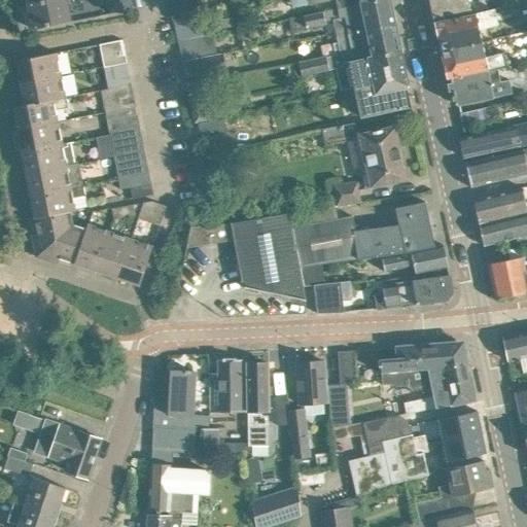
[(71,22),(67,1),(66,0),(61,0),(28,7),(32,29),(71,22)]
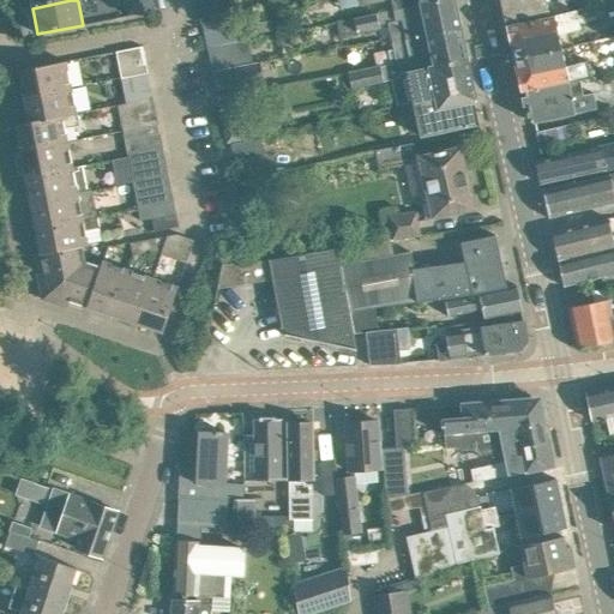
[(238,16),(234,0),(194,0),(200,23),(238,16)]
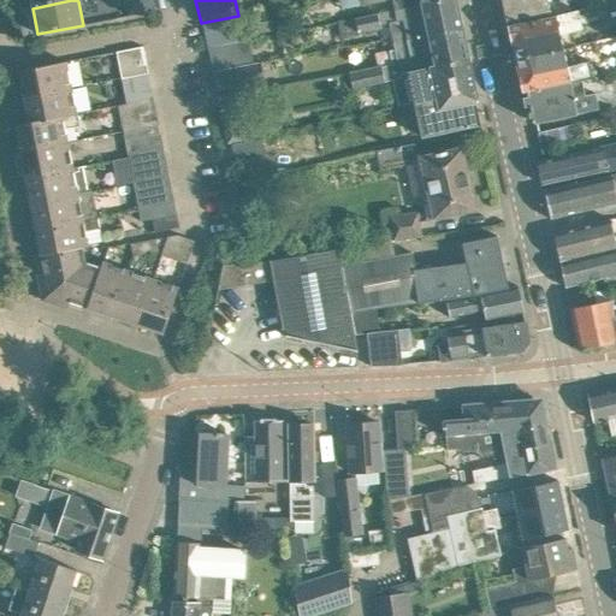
[(394,10),(436,0),(338,0),(344,21),(394,10)]
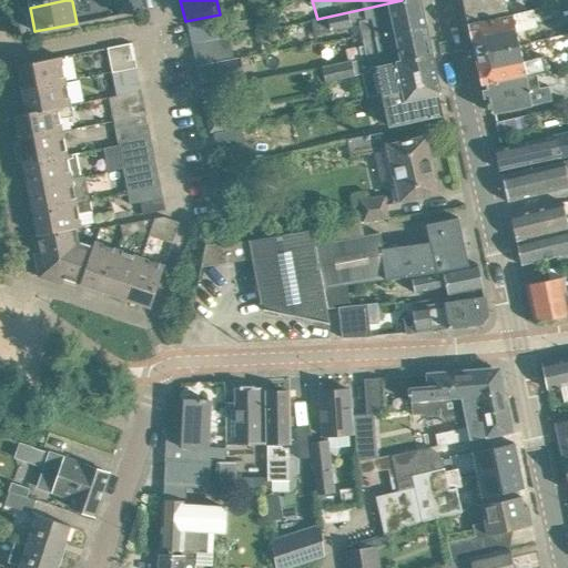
[(426,27),(419,0),(402,0),(363,9),(317,19),(320,33),(348,27),(347,24),(357,22),(362,40),(374,37),(394,32),(395,33),(426,27)]
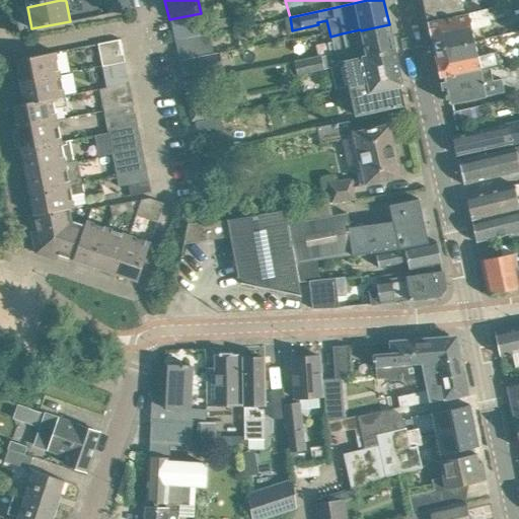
[(460,4),(478,0),(428,0),(423,1),(428,23),(462,15),(460,4)]
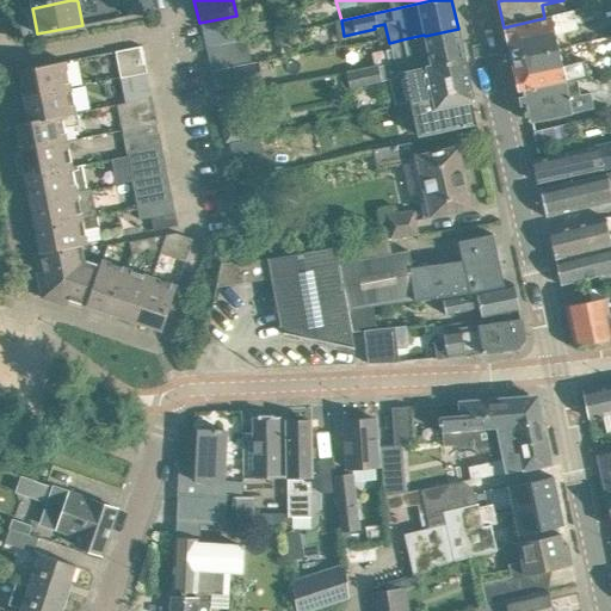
[(277,8),(245,16),(250,36),(282,29),(277,8)]
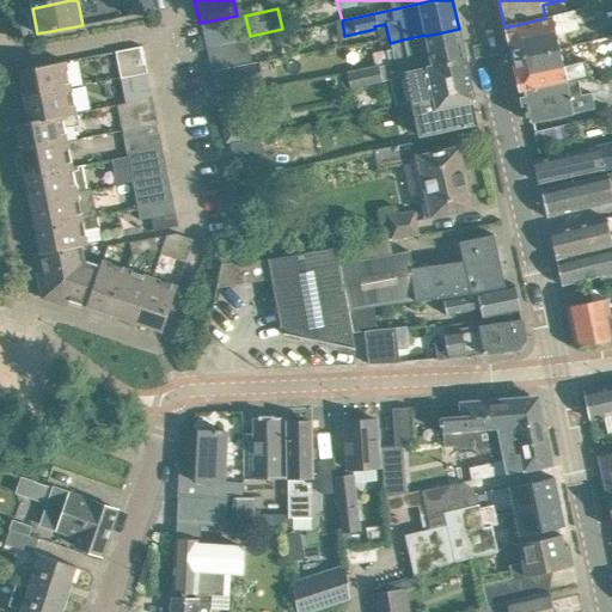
[(569,46),(565,32),(576,30),(571,12),(545,18),(505,28),(512,59),(569,46)]
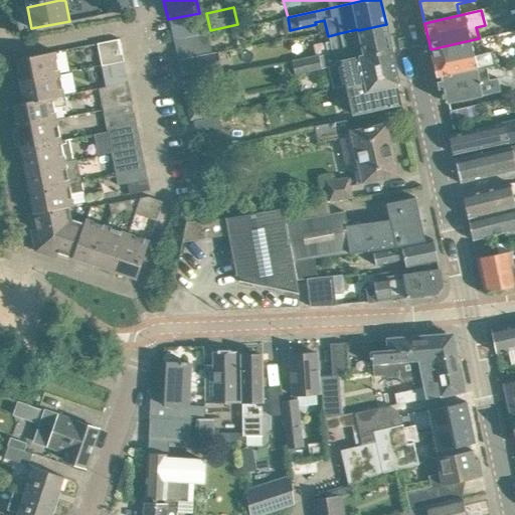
[(391,49),(386,24),(358,30),(357,29),(339,33),(341,39),(324,43),(326,54),(309,58),(312,70),(326,67),(338,64),(336,56),(356,52),(356,53),(361,52),(362,55),(391,49)]
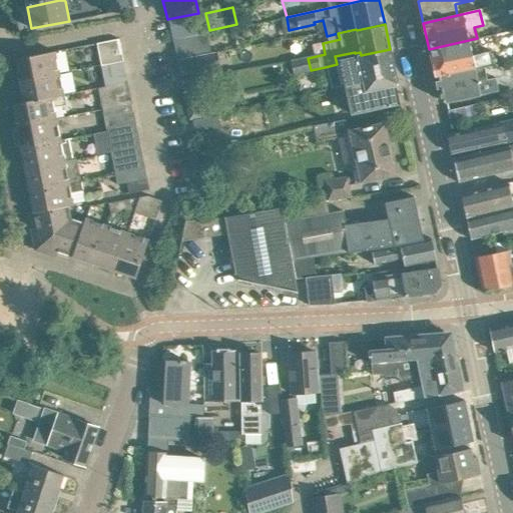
[(490,57),(489,52),(480,53),(477,38),(429,49),(435,77),(438,76),(492,62),(490,57)]
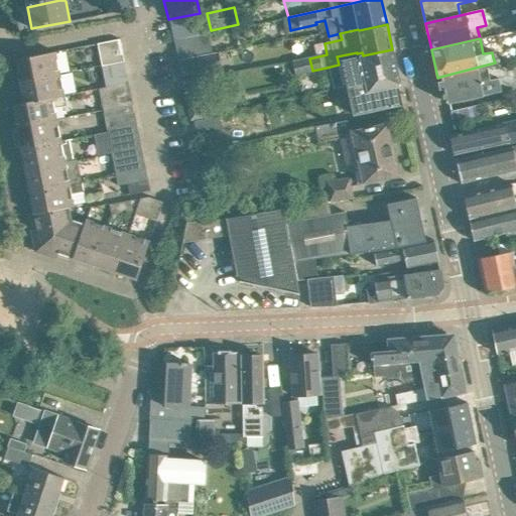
[(124,59),(120,39),(97,43),(101,63),(124,59)]
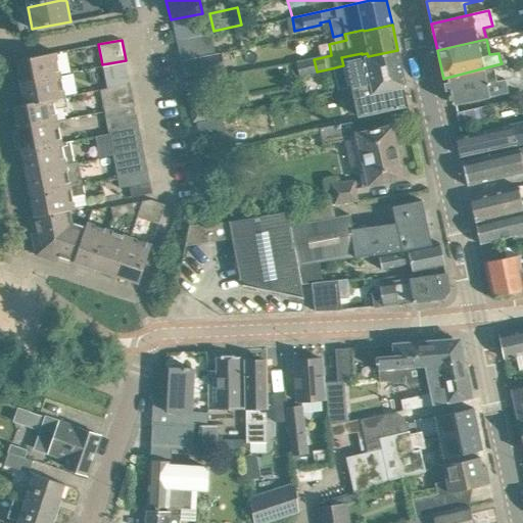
[(337,88),(368,81),(368,82),(403,76),(397,50),(368,56),(367,53),(362,54),(362,53),(341,57),(343,65),(331,68),(336,88),(337,88)]
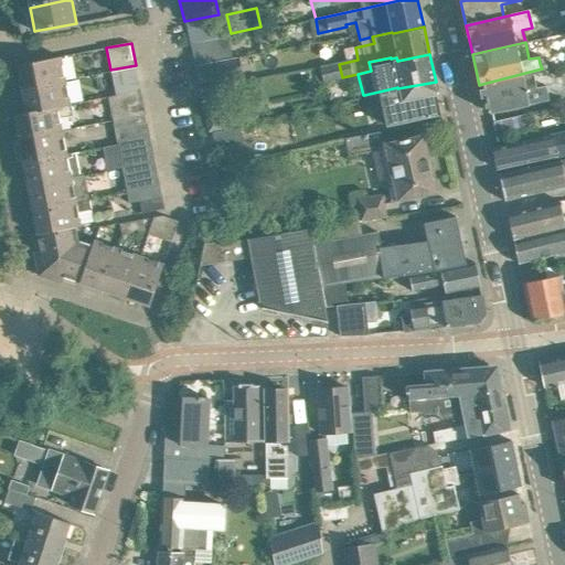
[(65,80),(61,56),(17,65),(21,87),(65,80)]
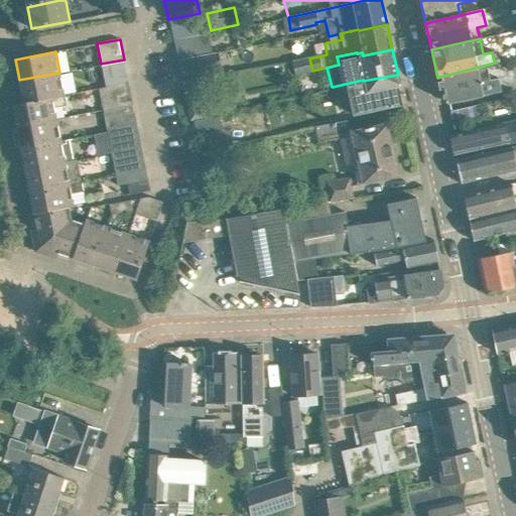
[(219,51),(212,53),(178,59),(181,76),(222,69),(219,51)]
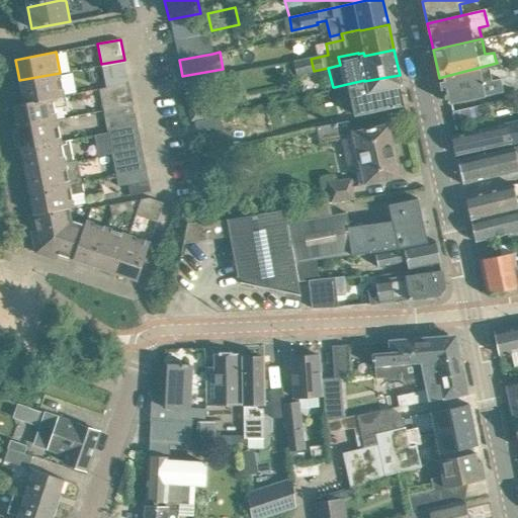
[(314,71),(311,59),(293,63),(295,74),(314,71)]
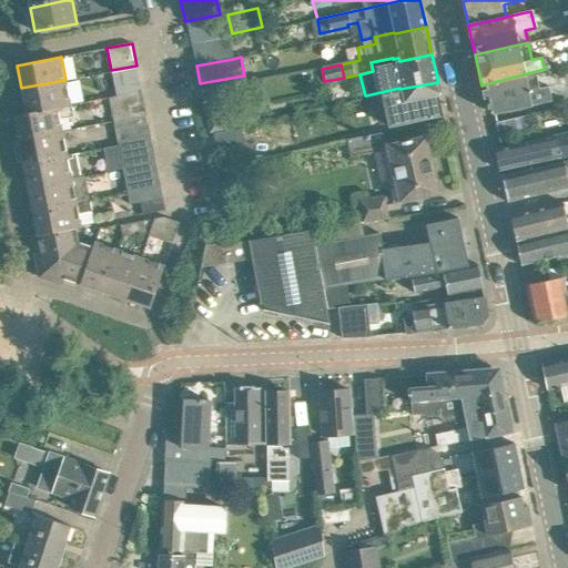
[(141,89),(137,66),(111,70),(115,93),(141,89)]
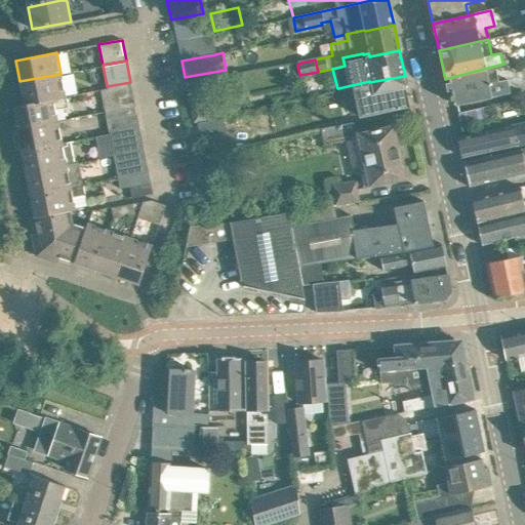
[(508,92),(506,80),(496,82),(493,69),(503,66),(503,64),(448,78),(448,79),(446,83),(447,91),(451,93),(454,105),(474,99),(508,92)]
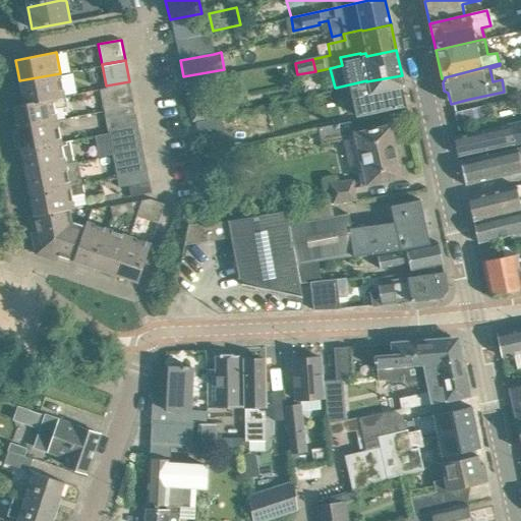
[(64,95),(60,73),(19,80),(23,99),(18,100),(19,105),(64,95)]
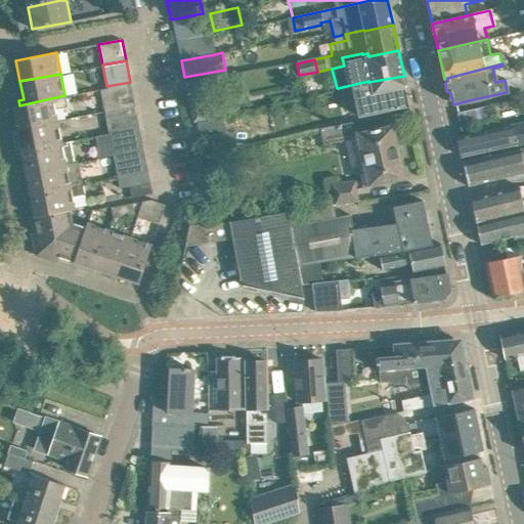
[(408,105),(404,87),(406,86),(404,76),(368,82),(368,81),(338,88),(338,89),(341,101),(355,98),(359,117),(388,111),(408,105)]
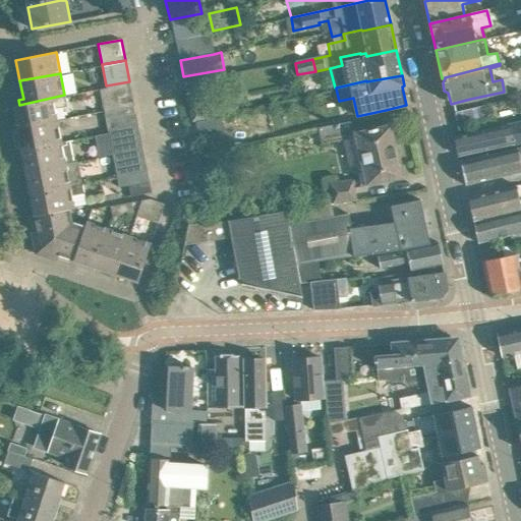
[(133,103),(129,81),(106,85),(107,88),(100,90),(103,109),(133,103)]
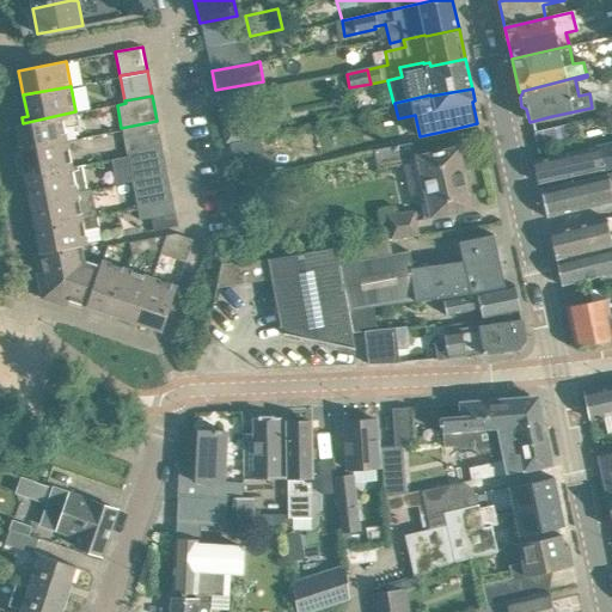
[(233,106),(219,110),(226,142),(257,136),(254,121),(237,124),(233,106)]
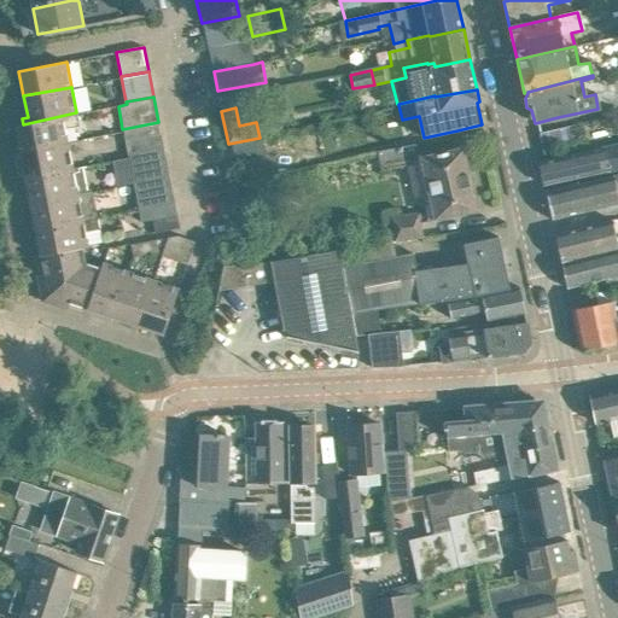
[(66,140),(64,126),(79,123),(76,112),(23,124),(15,126),(19,150),(66,140)]
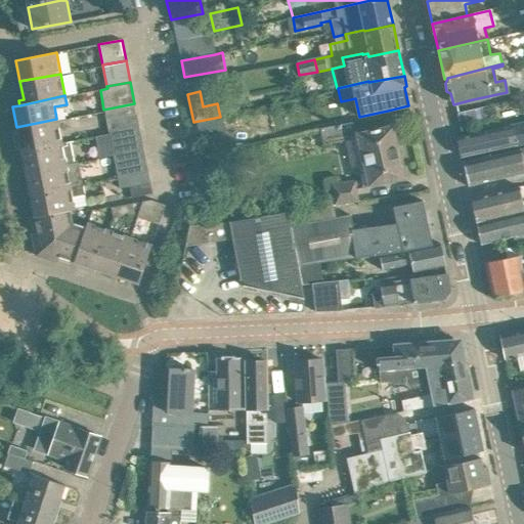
[(138,126),(134,103),(103,110),(108,132),(138,126)]
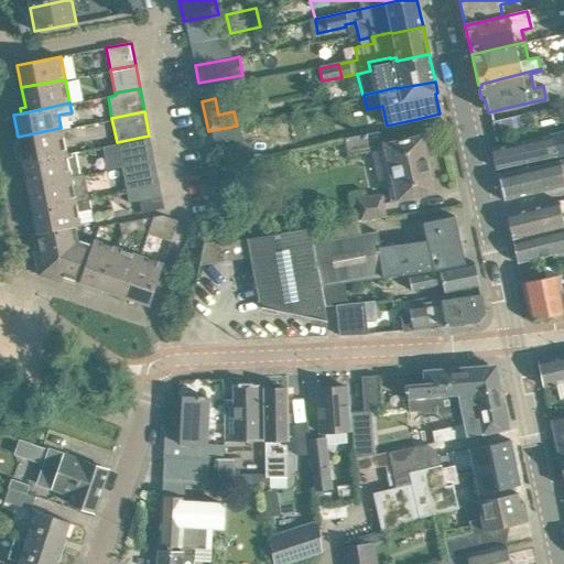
[(525,129),(522,115),(491,122),(495,137),(525,129)]
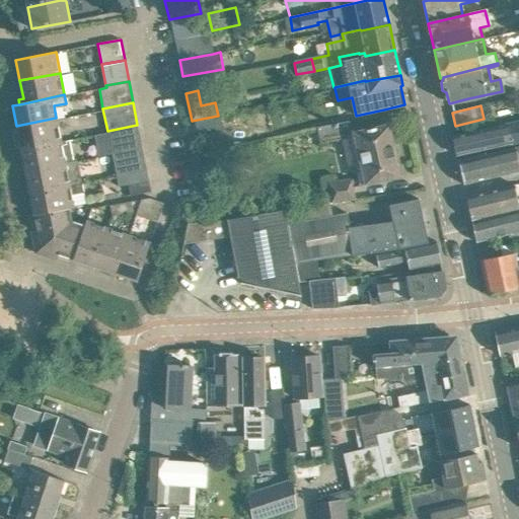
[(224,131),(221,116),(195,122),(199,137),(224,131)]
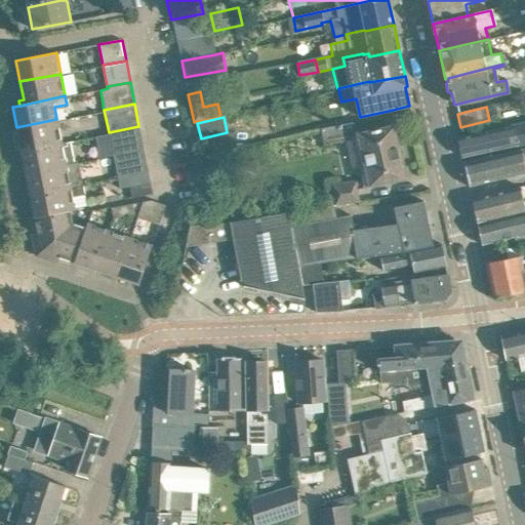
[(62,140),(56,119),(16,127),(21,149),(62,140)]
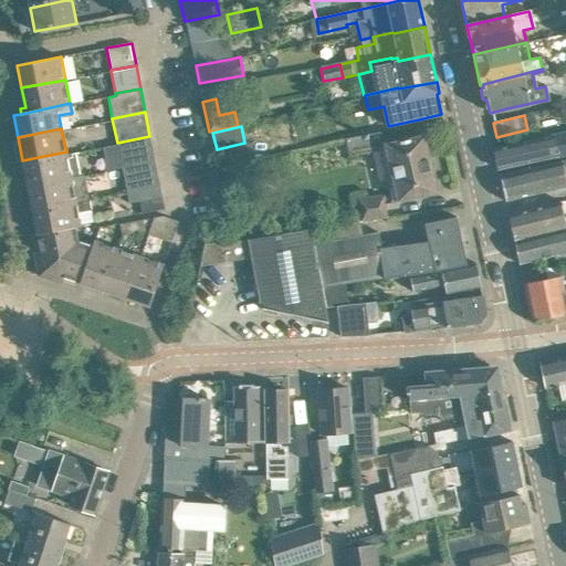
[(378,130),(345,138),(348,156),(370,150),(368,142),(380,139),(378,130)]
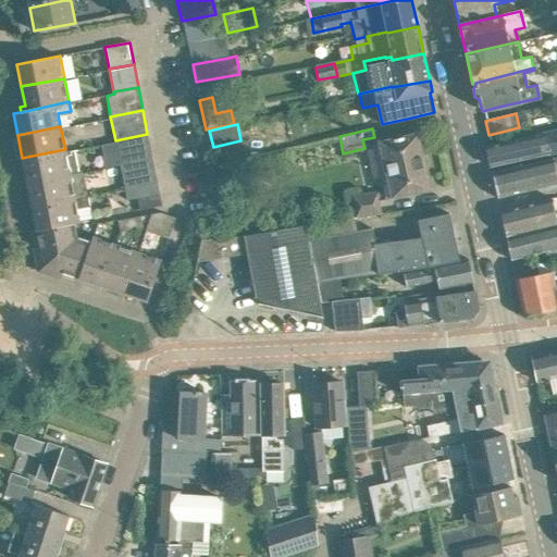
[(556,152),(556,130),(507,140),(486,146),(491,166),(511,162),(556,152)]
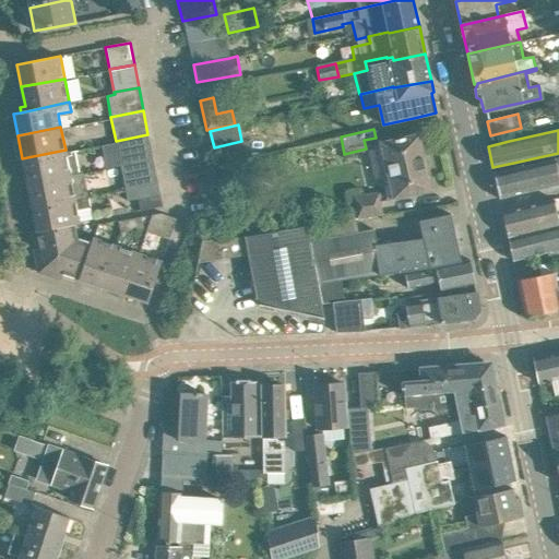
[(152,157),(150,145),(147,134),(116,141),(120,164),(152,157)]
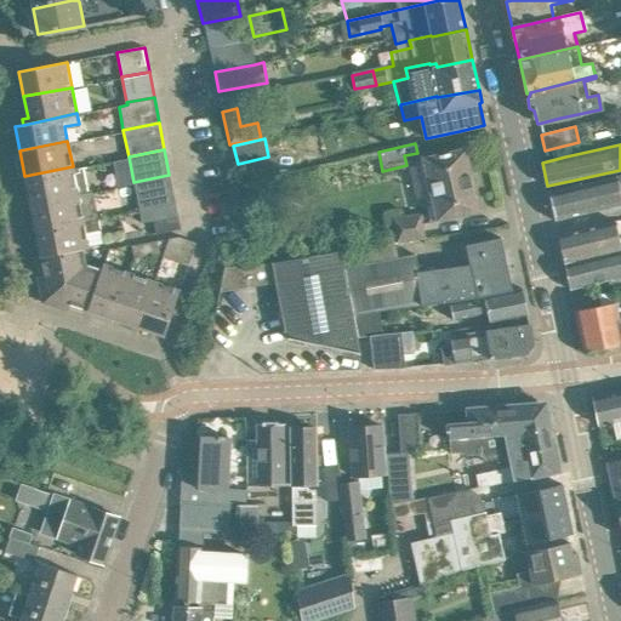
[(473,187),(465,149),(419,160),(428,198),(473,187)]
